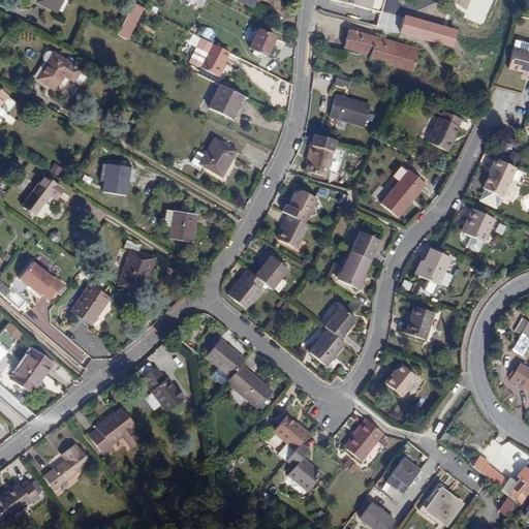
[(56,12),(62,0),(38,0),(37,3),(56,12)]
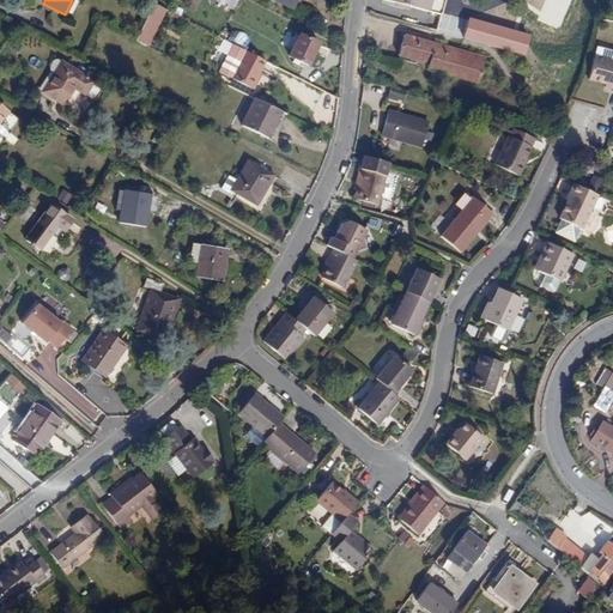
[(383,5),(406,10),(406,6),(444,16),(448,0),(380,0),(384,1),(383,5)]
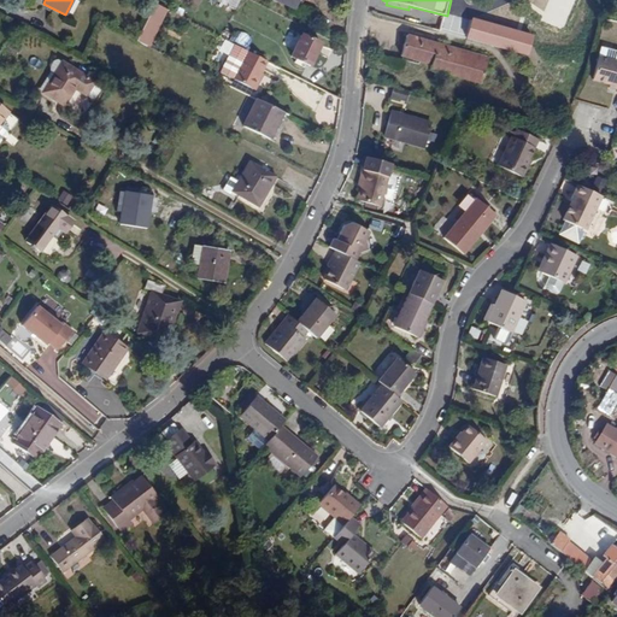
[(133,37),(151,47),(165,17),(147,9),(133,37)]
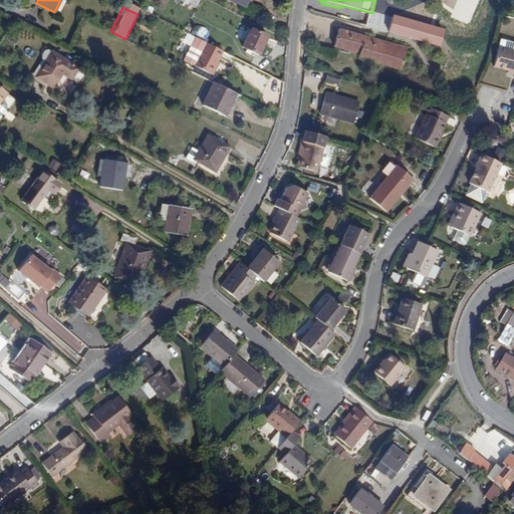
[(395,16),(391,31),(441,44),(444,30),(395,16)]
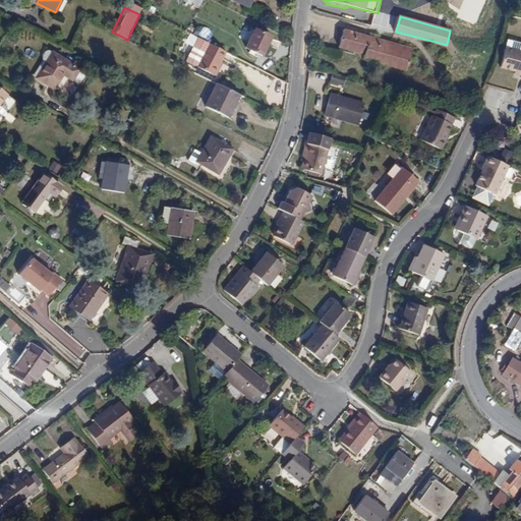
[(262,56),(271,37),(254,30),(245,48),(262,56)]
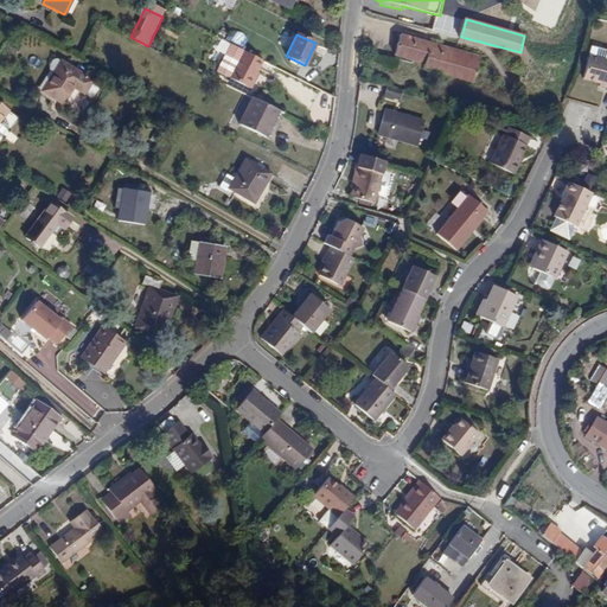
[(426,63),(426,68),(475,82),(481,56),(402,34),(396,55),(426,63)]
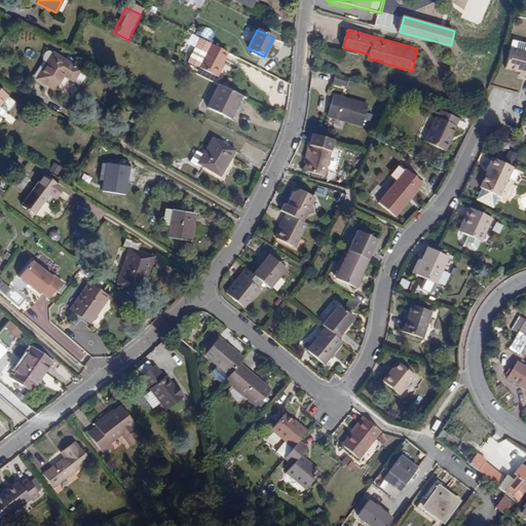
[(525,44),(512,41),(510,49),(504,68),(520,72),(525,73),(525,77),(525,79),(525,44)]
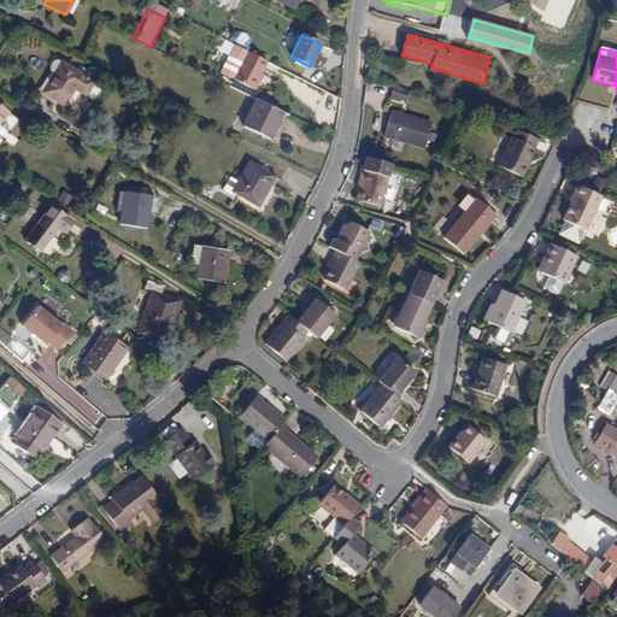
[(266,62),(246,51),(231,80),(252,90),(266,62)]
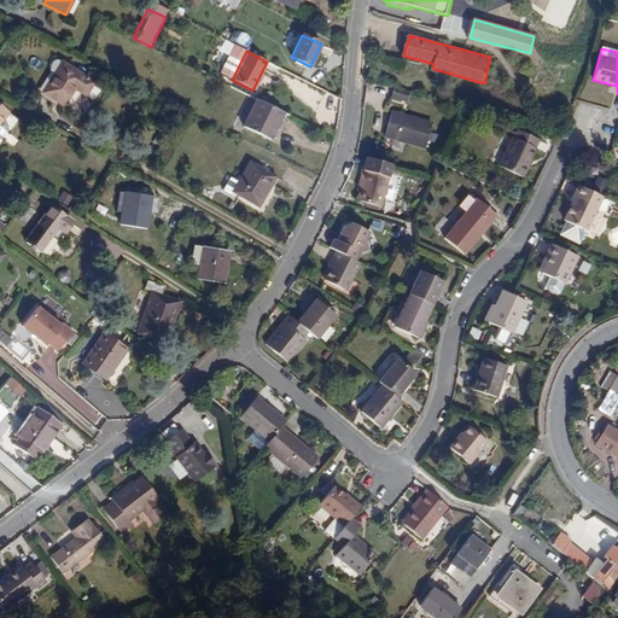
[(42,93),(63,106),(74,89),(85,95),(91,100),(93,99),(99,91),(99,87),(93,83),(93,82),(62,63),(42,93)]
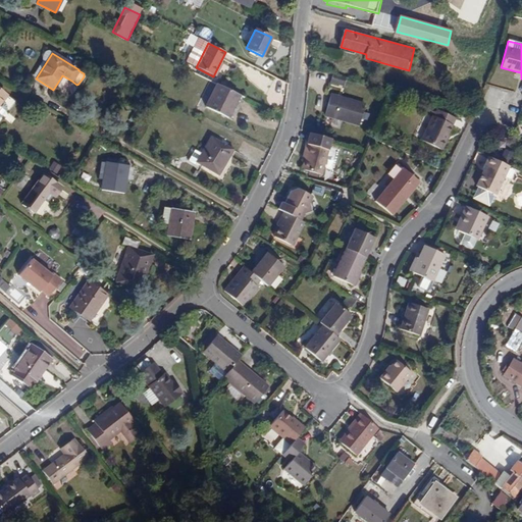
[(321,60),(313,58),(312,66),(319,68),(321,60)]
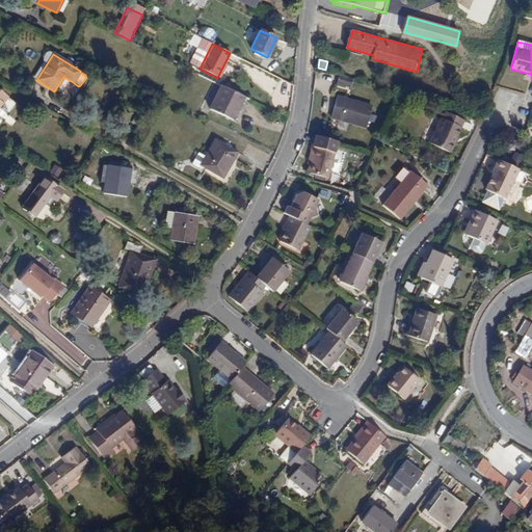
[(354,79),(341,75),(338,84),(351,87),(354,79)]
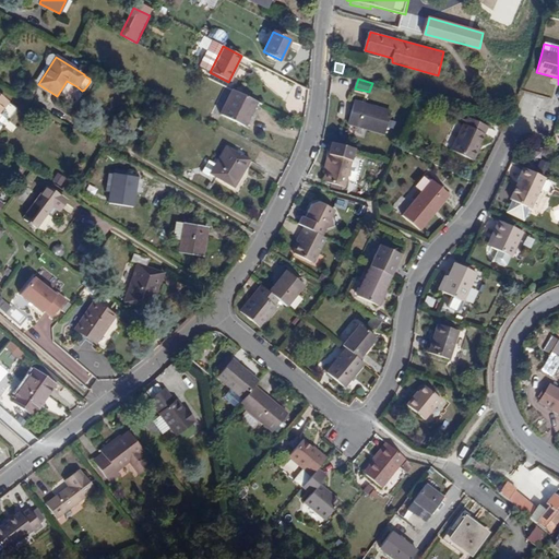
[(295,84),(292,95),(306,98),(309,87),(295,84)]
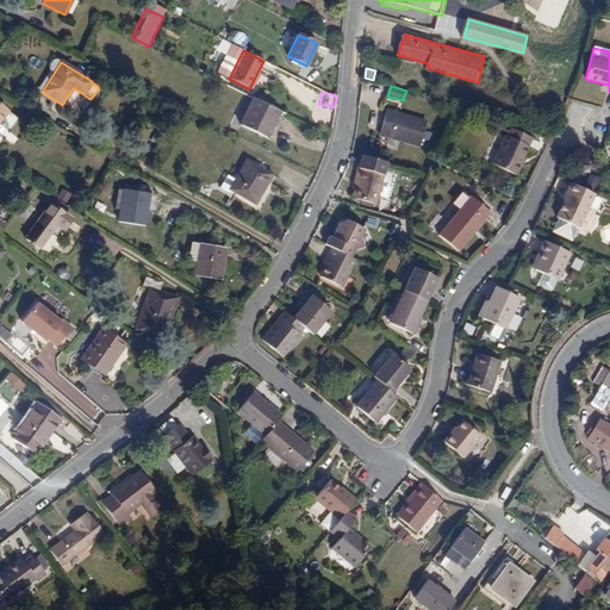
[(240,125),(266,138),(280,112),(254,99),(240,125)]
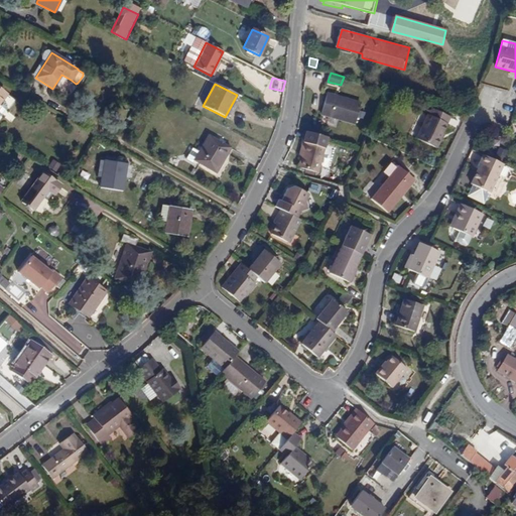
[(328,101),(366,112),(366,111),(360,109),(362,103),(330,94),(328,101)]
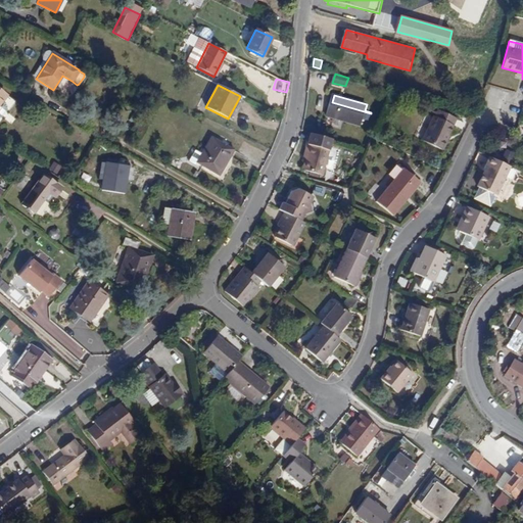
[(371,113),(332,102),(328,114),(361,125),(363,117),(369,120),(371,113)]
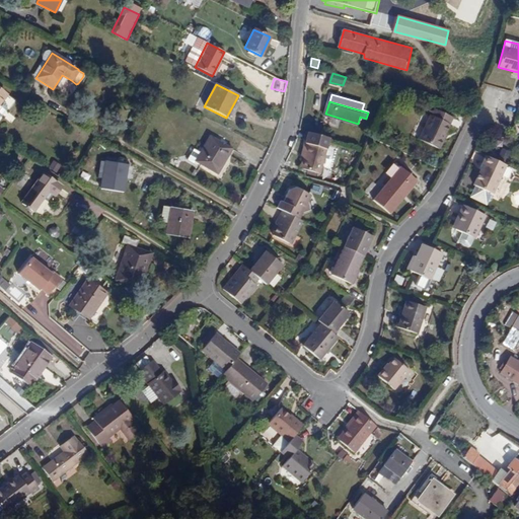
[(453,119),(437,110),(434,118),(432,117),(422,139),(440,149),(445,139),(444,139),(453,119)]
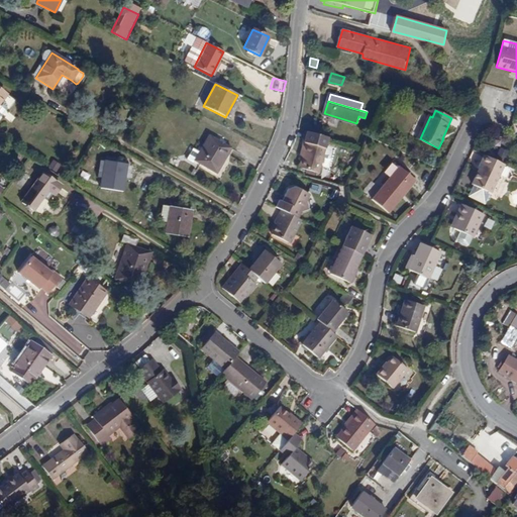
[(231,148),(209,135),(194,161),(216,174),(231,148)]
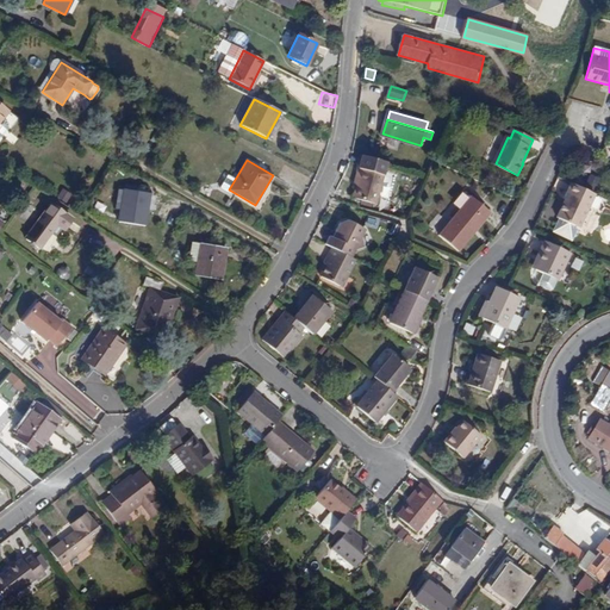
[(384,174),(359,168),(356,176),(360,176),(358,185),(354,197),(375,203),(384,174)]
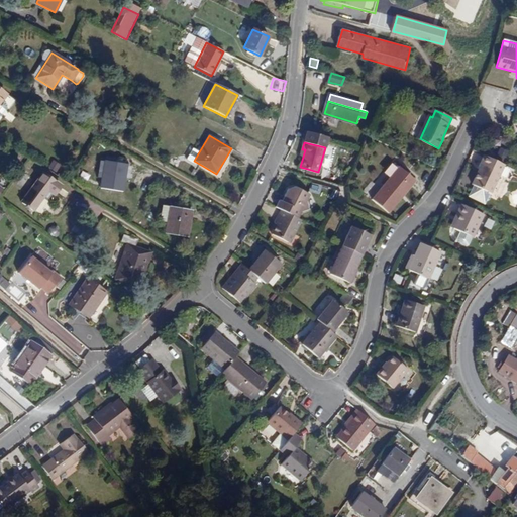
[(503,164),(484,156),(481,161),(479,160),(477,165),(479,166),(470,186),(473,187),(468,196),(470,199),(480,204),(483,203),(487,195),(488,195),(503,164)]
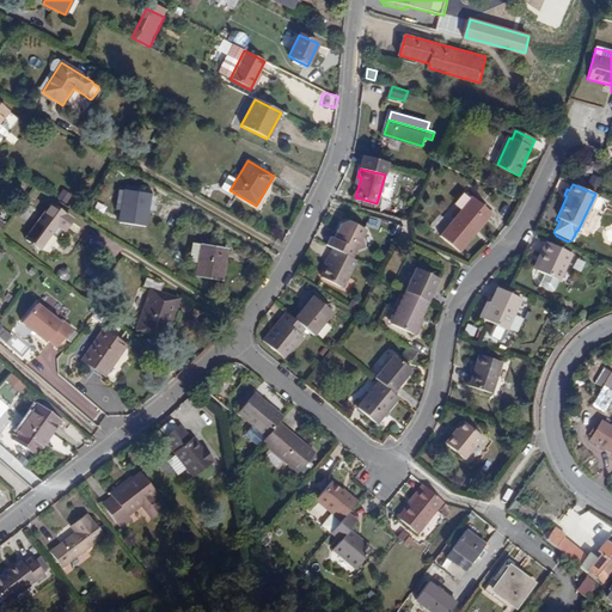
[(150,196),(150,195),(123,190),(118,222),(145,227),(147,210),(150,196)]
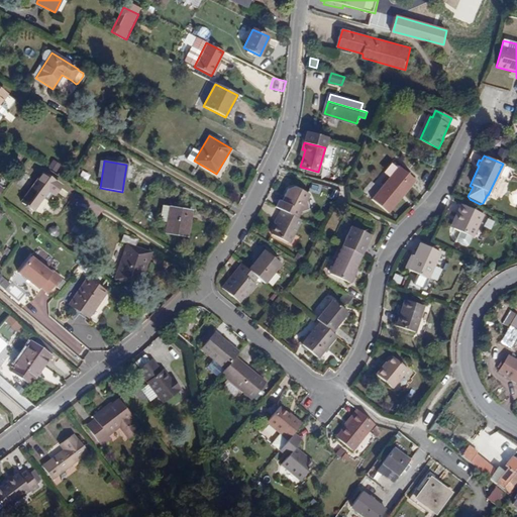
[(419,173),(402,165),(384,203),(404,212),(412,194),(409,193),(419,173)]
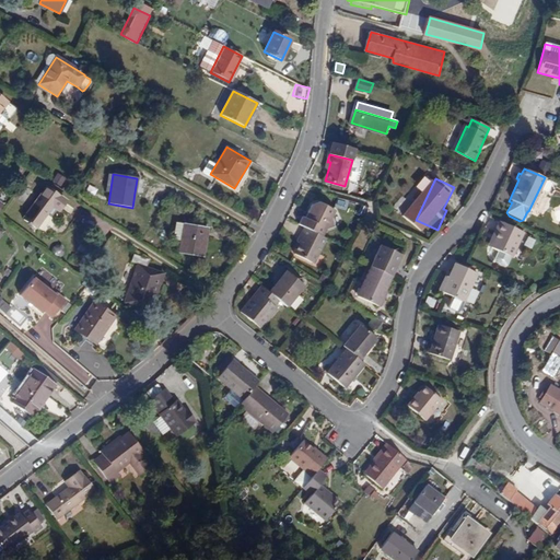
[(66,201),(46,187),(23,220),(36,229),(47,213),(50,216),(56,209),(58,211),(66,201)]
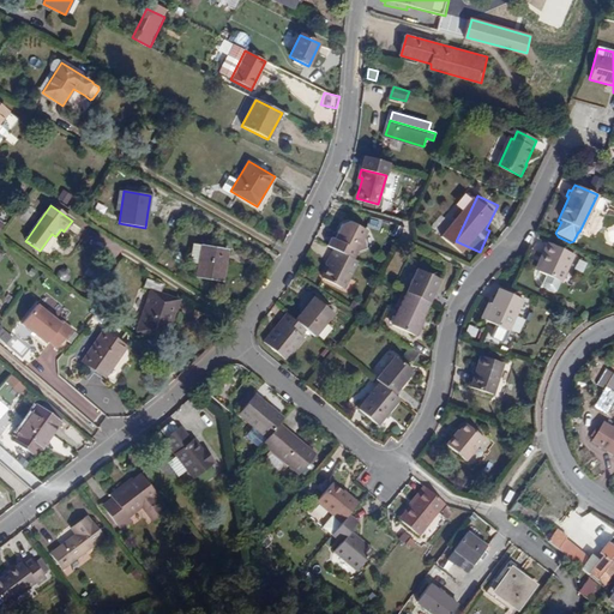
[(501,208),(498,205),(486,229),(489,230),(501,208)]
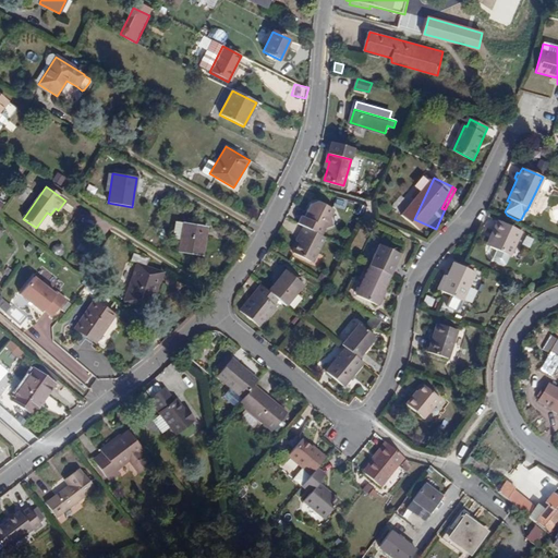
[(295,223),(298,225),(316,233),(319,226),(325,222),(325,215),(328,208),(314,202),(312,206),(308,204),(304,211),(307,213),(304,218),(300,216),(295,223)]
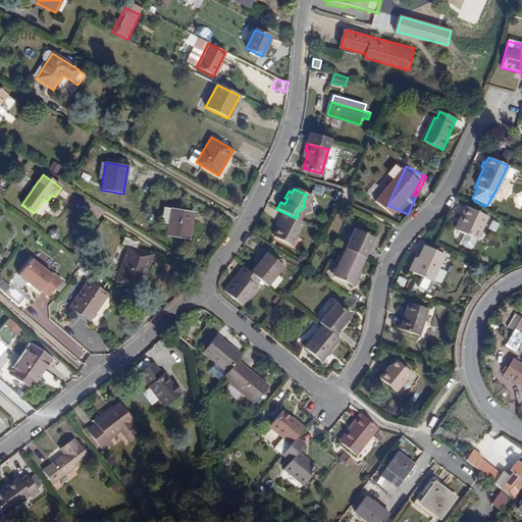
[(466,214),(469,216),(463,228),(468,231),(464,239),(465,241),(473,246),(475,245),(479,238),(481,239),(492,217),(471,205),(466,214)]
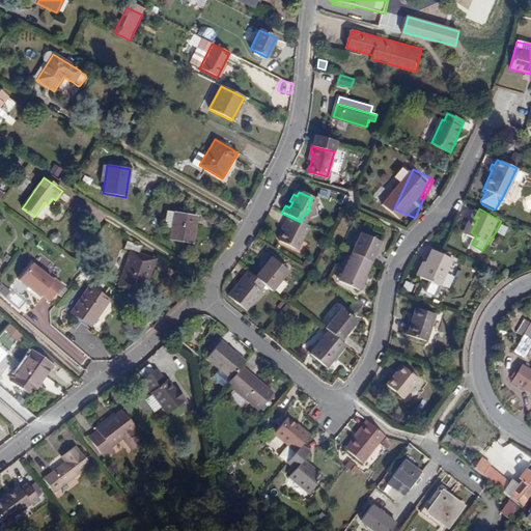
[(169,241),(192,244),(196,216),(174,212),(169,241)]
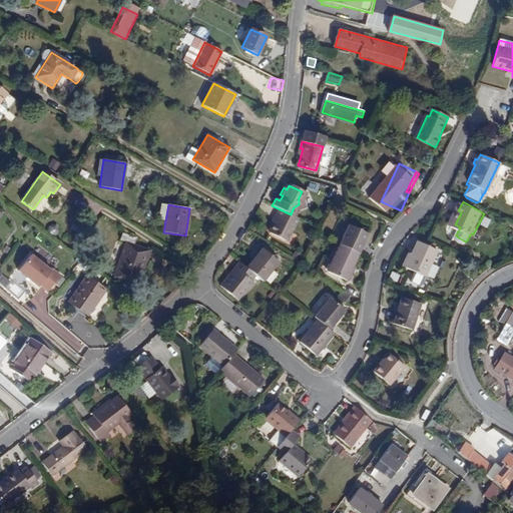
[(291,214),(274,206),(271,214),(273,215),(270,221),(265,230),(283,238),(294,215),(291,214)]
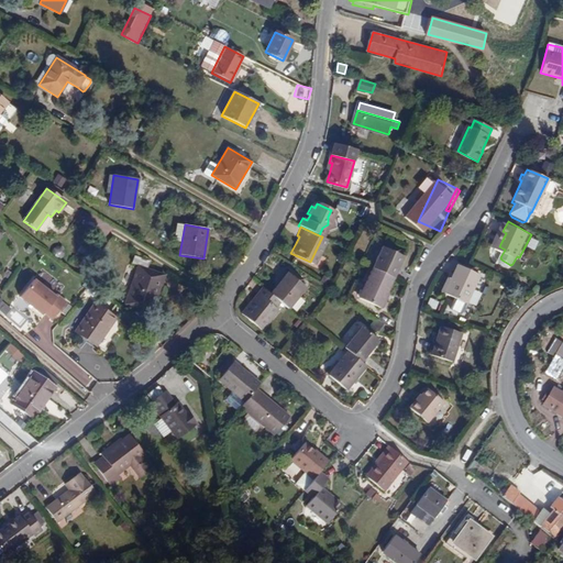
[(495,244),(499,246),(506,233),(503,231),(495,244)]
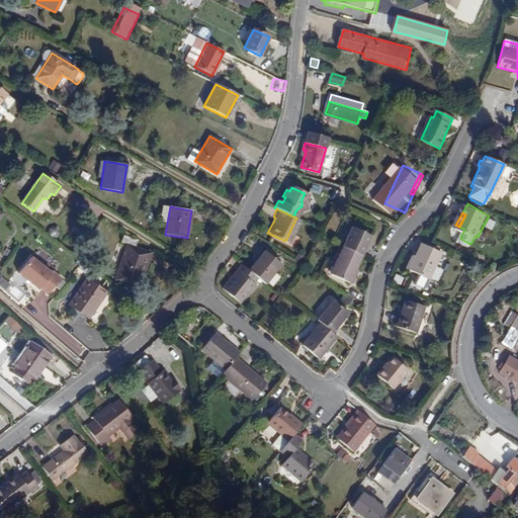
[(55,225),(48,232),(56,239),(63,231),(55,225)]
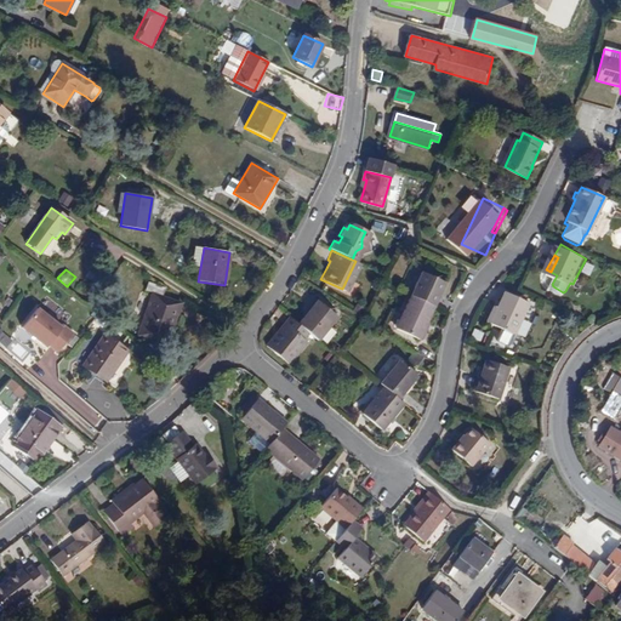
[(426,273),(415,297),(438,307),(449,285),(426,273)]
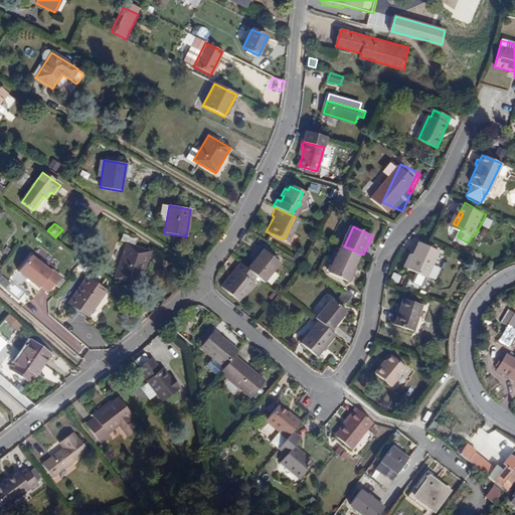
[(114,278),(139,286),(150,251),(135,245),(137,238),(123,233),(120,240),(127,242),(114,278)]
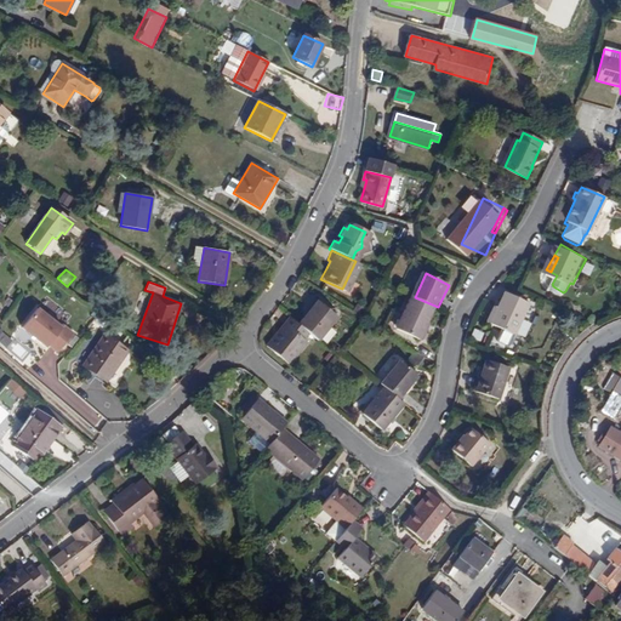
[(527,302),(502,290),(489,322),(513,331),(527,302)]
